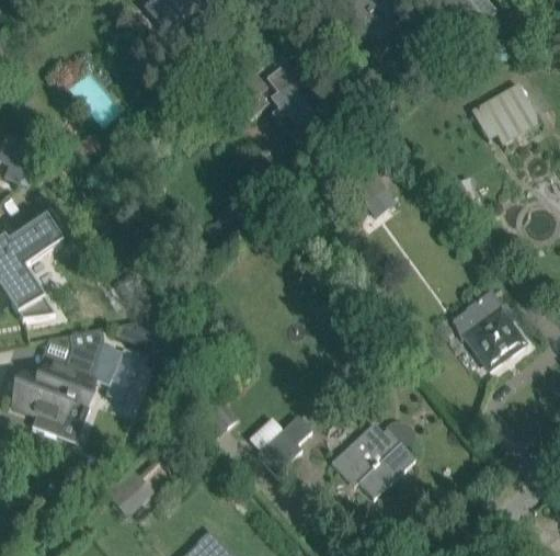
[(158,0),(167,10),(174,4),(186,19),(207,0),(216,0),(225,10),(236,0),(158,0)]
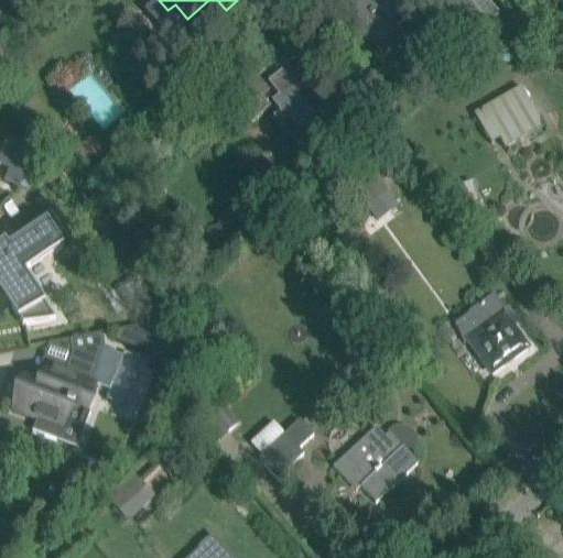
[(399,7),(407,0),(356,0),(350,4),(361,19),(354,24),(375,48),(410,20),(399,7)]
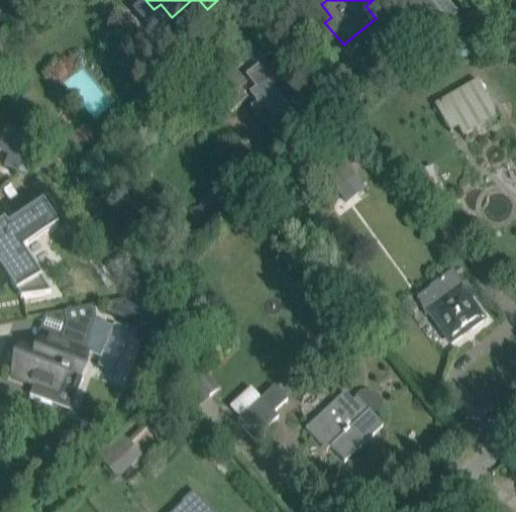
[(397,0),(426,35),(447,18),(431,0),(397,0)]
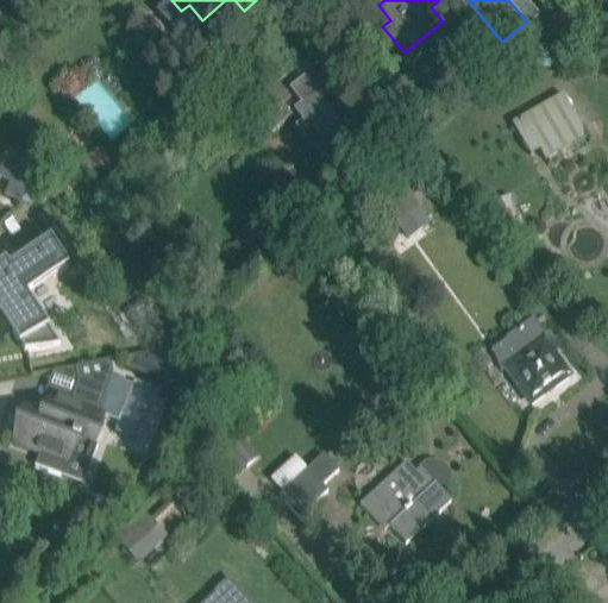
[(101,70),(79,88),(112,132),(135,115),(101,70)]
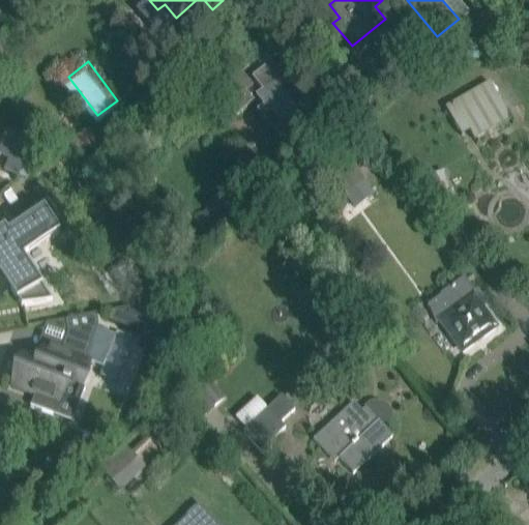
[(276,133),(299,114),(294,108),(307,97),(289,75),(293,73),(284,62),(270,73),(265,66),(257,74),(248,64),(216,90),(235,113),(251,100),(276,133)]
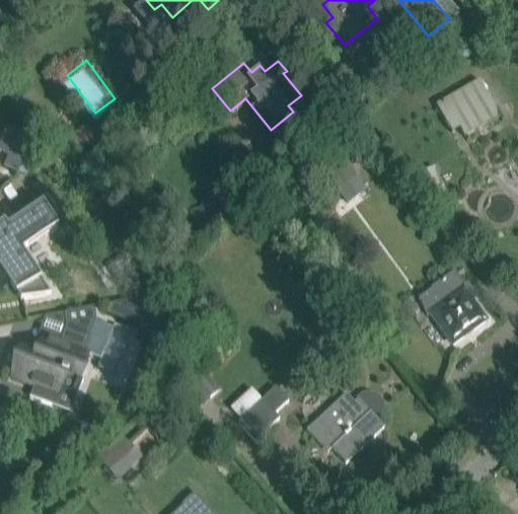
[(478,76),(436,100),(455,132),(461,128),(464,133),(500,112),(478,76)]
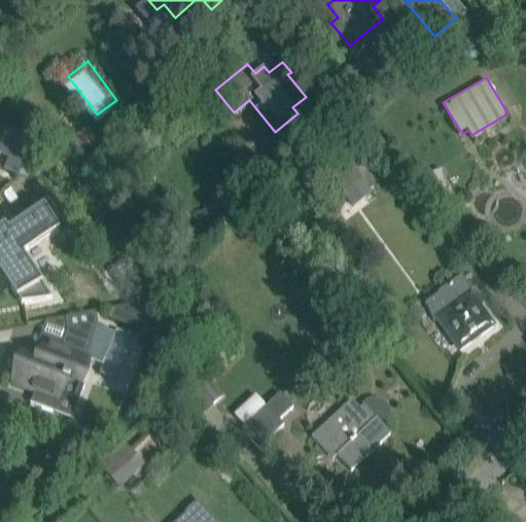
[(104,146),(93,133),(79,144),(92,158),(104,146)]
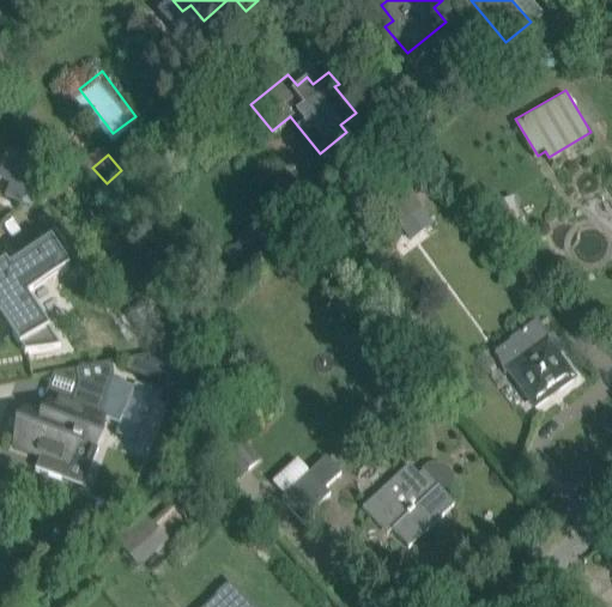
[(70,265),(52,237),(10,265),(6,260),(0,263),(0,311),(25,350),(61,343),(28,293),(70,265)]
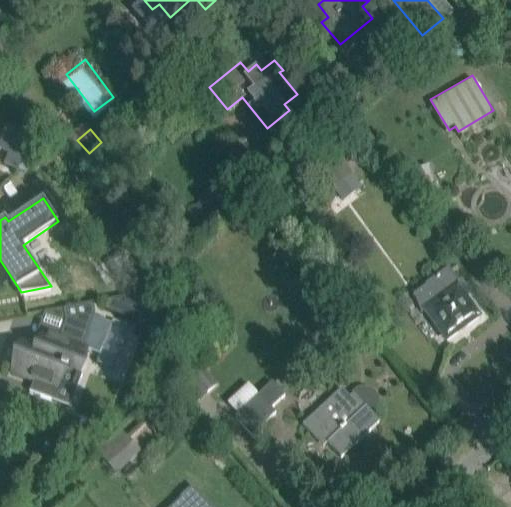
[(449,265),(414,291),(435,320),(447,336),(479,312),(465,293),(469,290),(461,280),(449,265)]
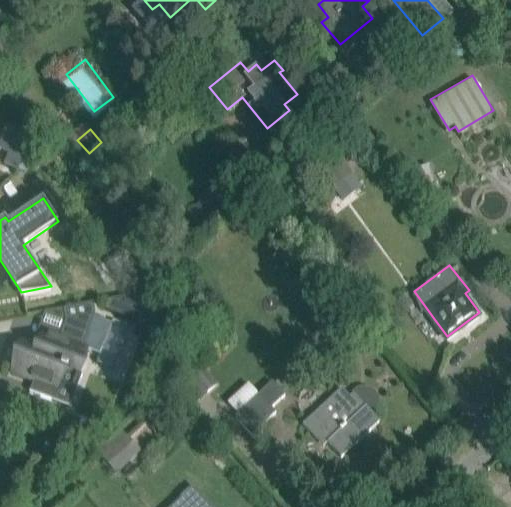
[(110,296),(106,306),(143,319),(155,287),(110,296)]
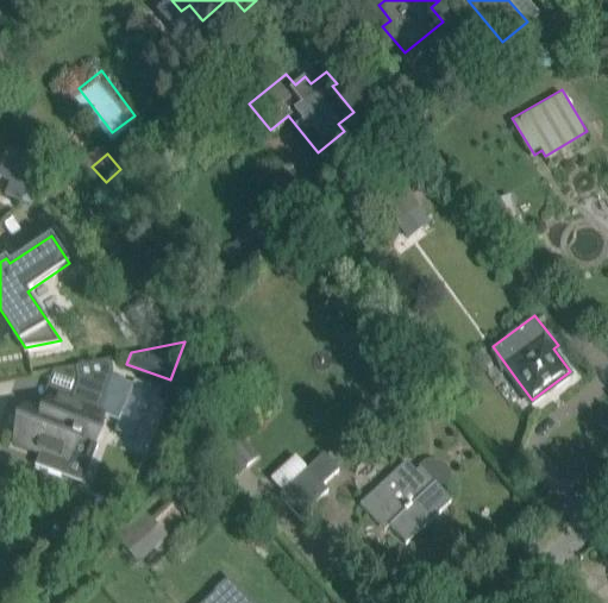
[(27,407),(16,439),(41,447),(36,462),(61,471),(74,435),(91,441),(102,409),(119,416),(116,426),(135,433),(155,379),(136,372),(132,381),(112,374),(113,369),(111,356),(75,363),(79,377),(66,412),(49,406),(46,414),(27,407)]
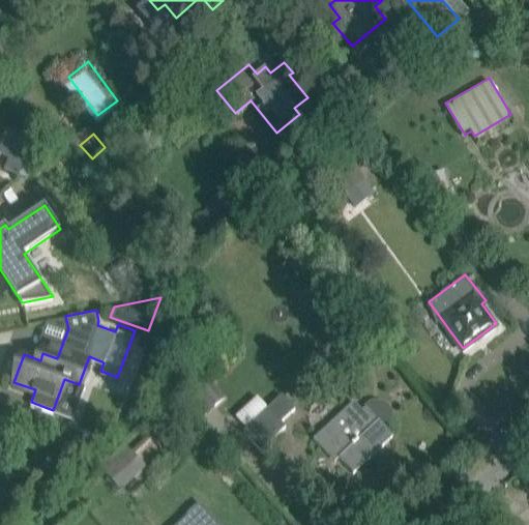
[(210,376),(192,392),(207,411),(226,395),(210,376)]
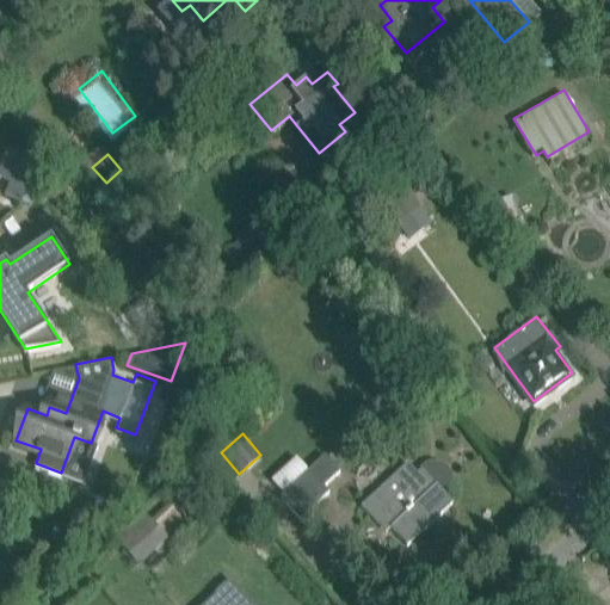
[(296,454),(271,476),(284,489),(281,494),(301,516),(330,488),(325,482),(340,468),(324,450),(307,465),(296,454)]
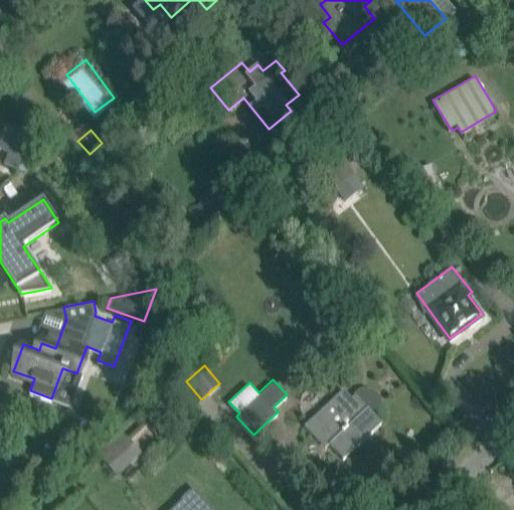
[(381,420),(375,413),(378,408),(379,402),(378,394),(372,388),(365,386),(358,387),(354,391),(350,394),(344,386),(305,423),(319,439),(323,435),(343,456),(381,420)]
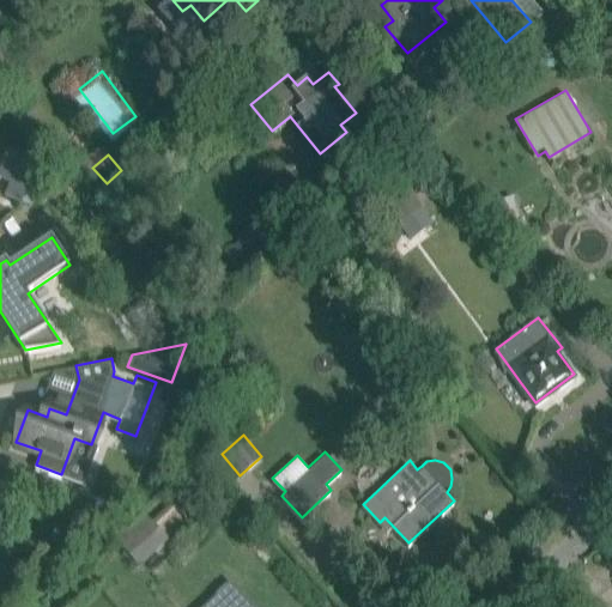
[(146,511),(117,538),(139,559),(167,534),(146,511)]
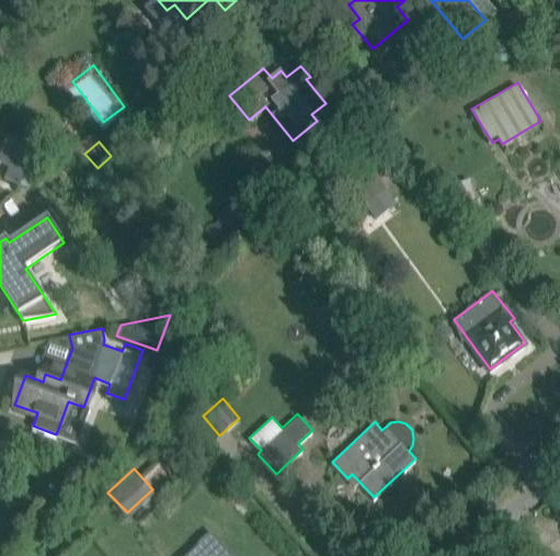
[(236,555),(212,530),(183,555),(236,555)]
